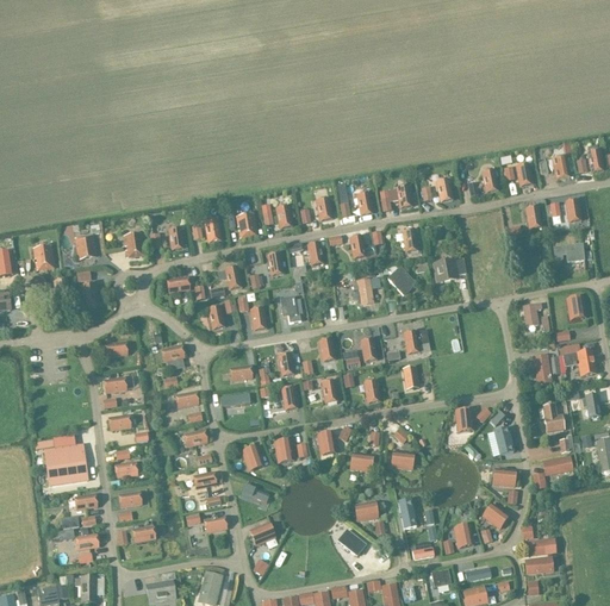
[(591,173),(604,170),(599,150),(587,152),(591,173)]
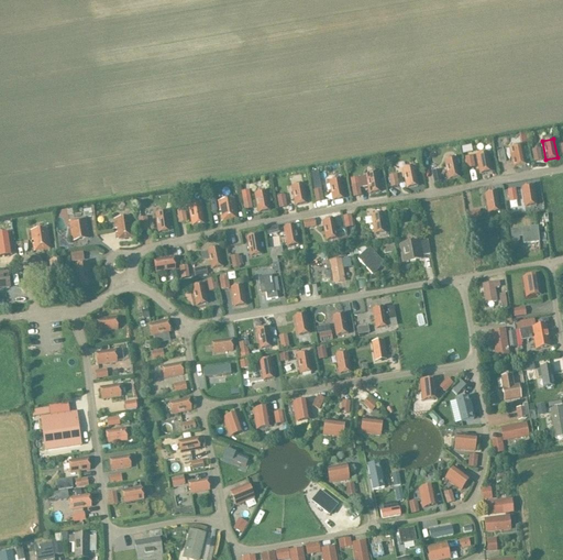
[(514,165),(526,163),(522,145),(510,147),(514,165)]
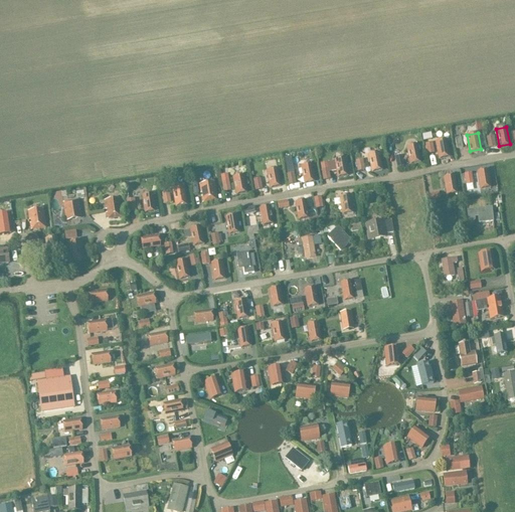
[(435,140),(438,158),(450,155),(447,138),(435,140)]
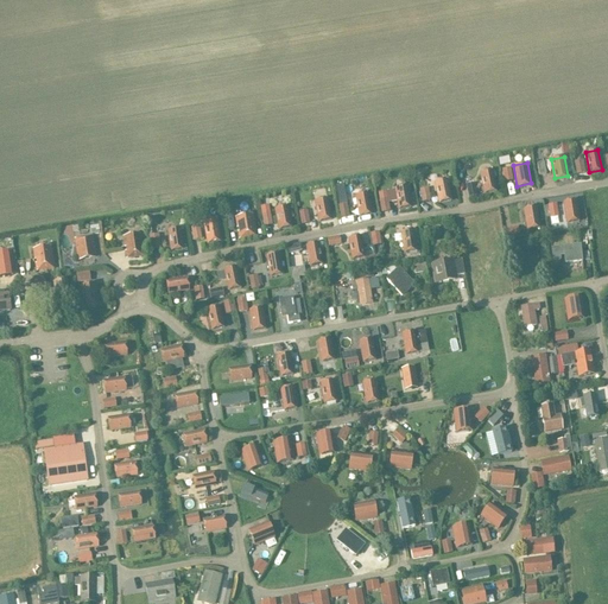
[(512,178),(510,165),(502,167),(504,179),(512,178)]
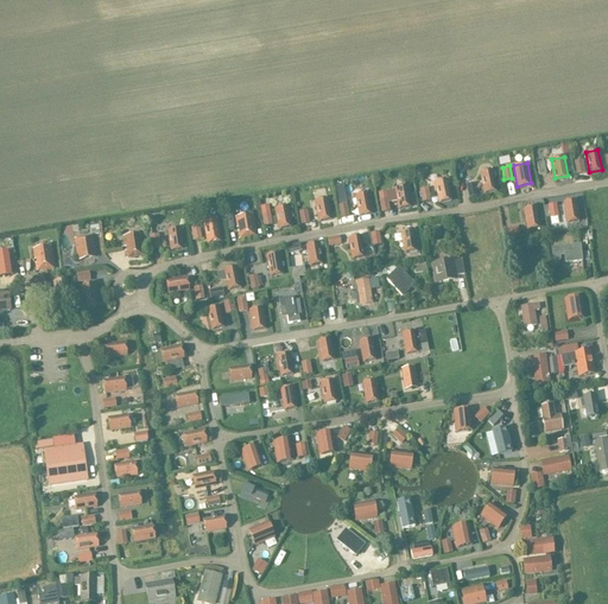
[(485,191),(496,189),(493,170),(480,172),(485,191)]
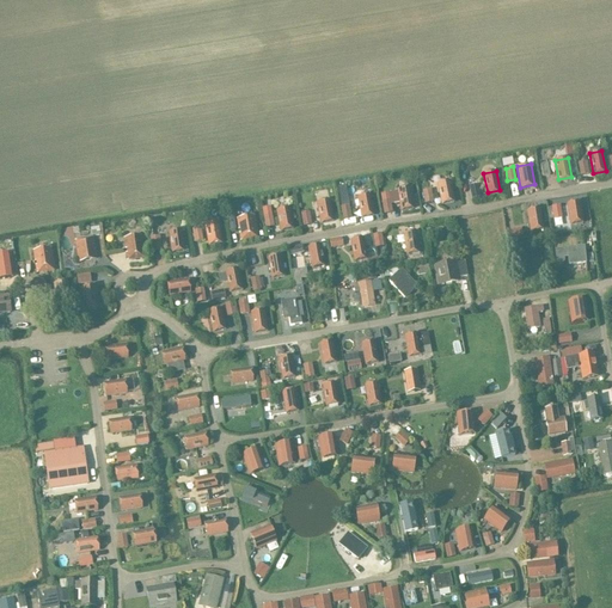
[(441,202),(454,200),(451,179),(438,182),(441,202)]
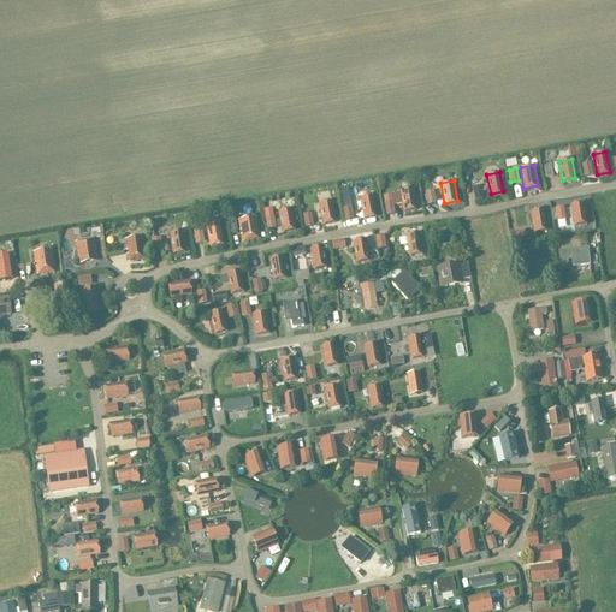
[(403,209),(416,207),(413,188),(401,190),(403,209)]
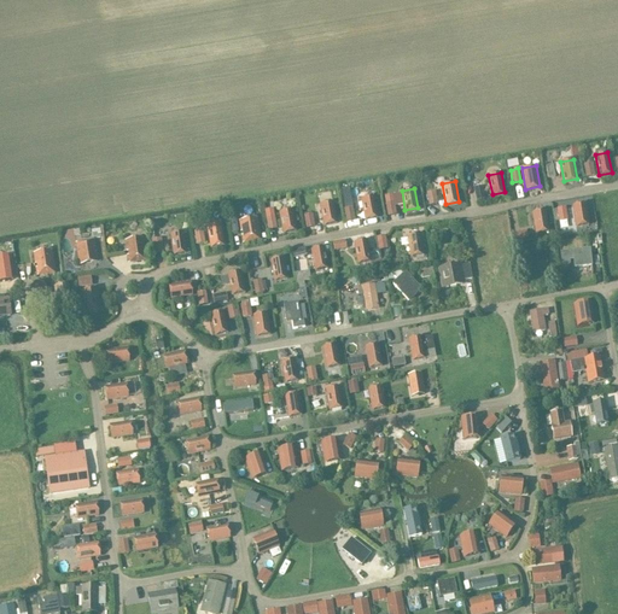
[(392,193),(385,194),(386,202),(389,214),(396,212),(394,200),(392,193)]
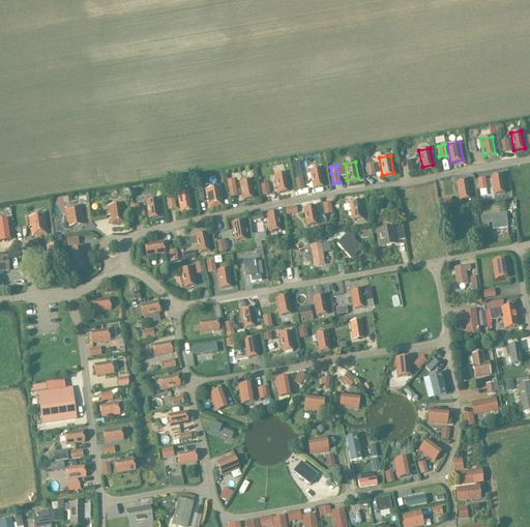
[(314,187),(324,185),(321,168),(310,170),(314,187)]
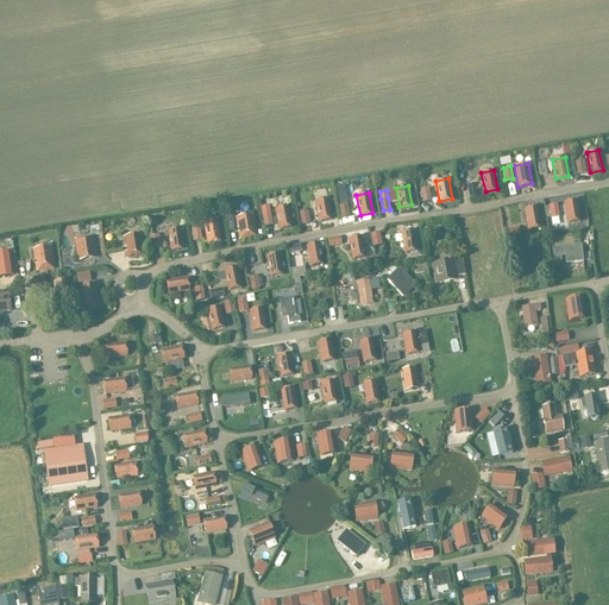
[(319,220),(332,218),(328,197),(315,200),(319,220)]
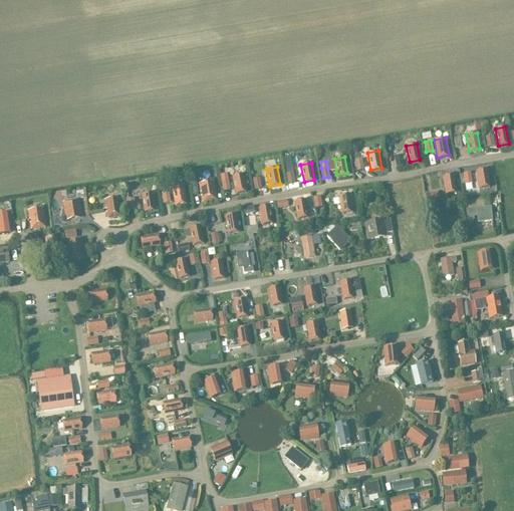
[(479,187),(490,186),(487,169),(476,170),(479,187)]
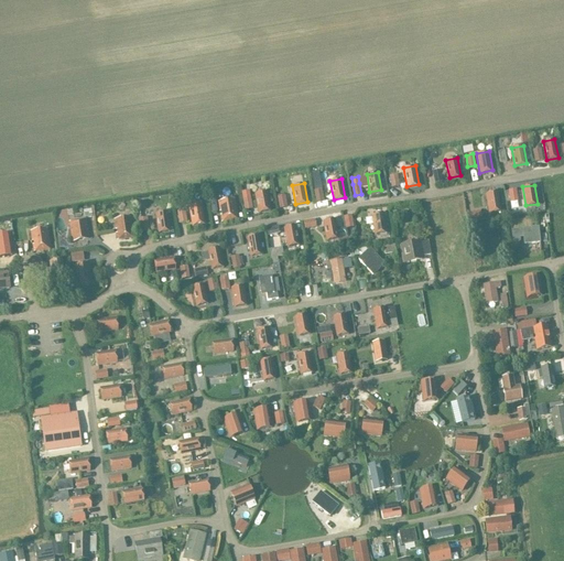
[(259,211),(270,208),(267,191),(256,193),(259,211)]
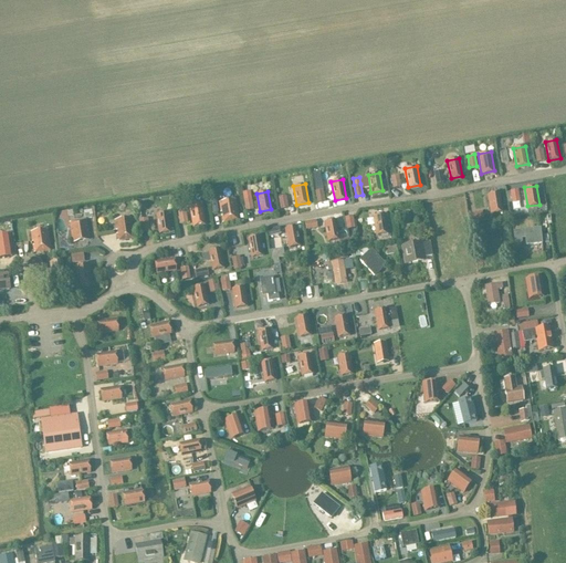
[(491,212),(502,210),(500,191),(488,194),(491,212)]
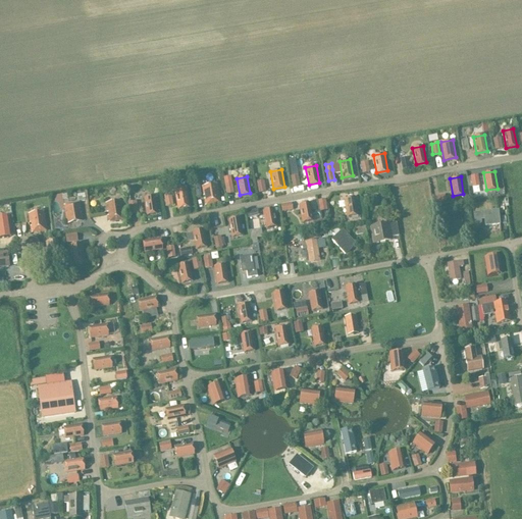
[(205,203),(220,200),(217,183),(202,186),(205,203)]
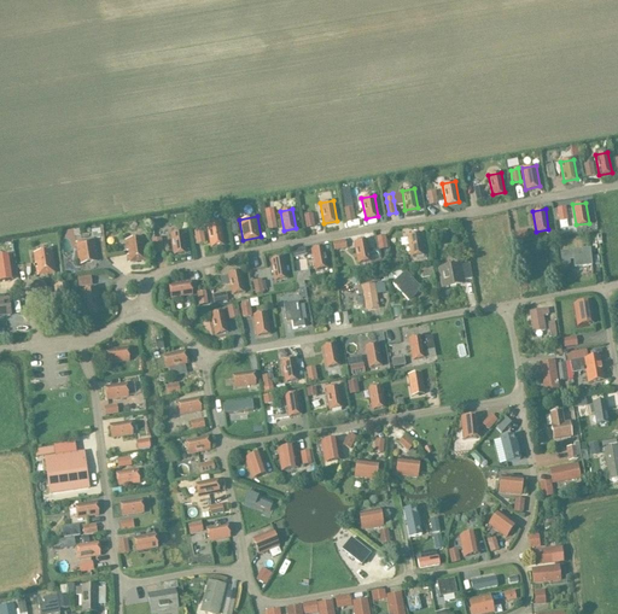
[(211,245),(223,243),(220,223),(208,226),(211,245)]
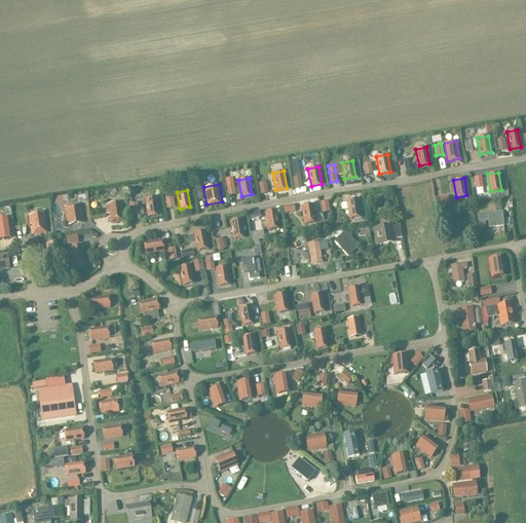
[(148,216),(158,214),(156,196),(145,198),(148,216)]
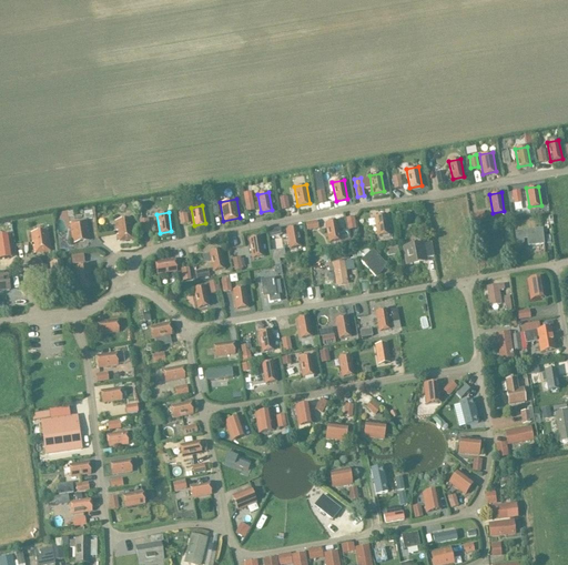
[(377,234),(389,233),(386,214),(375,217),(377,234)]
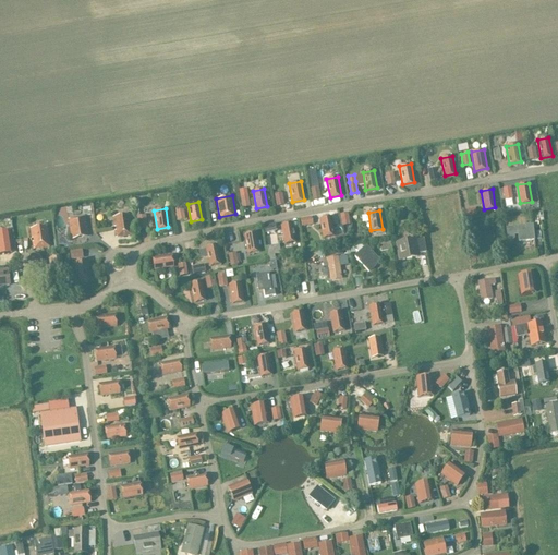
[(343,225),(351,224),(349,213),(341,214),(343,225)]
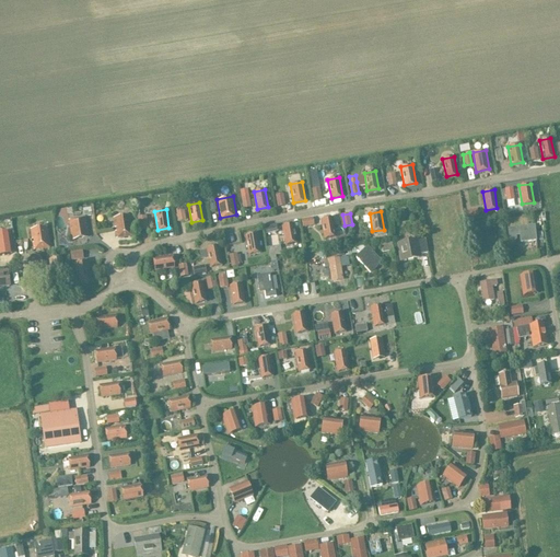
[(130,215),(114,217),(115,225),(117,225),(117,229),(116,229),(116,235),(132,233),(130,215)]
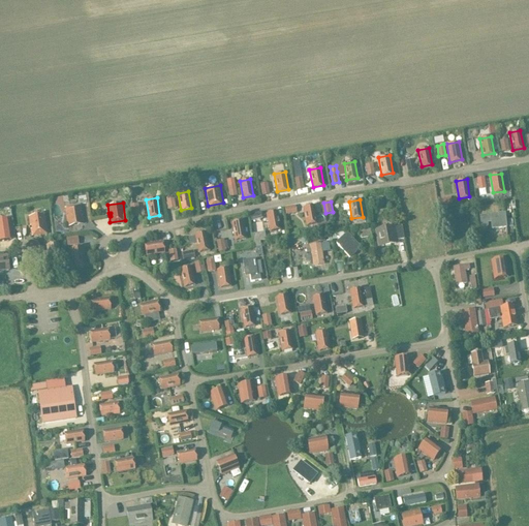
[(68,224),(83,222),(81,205),(65,207),(68,224)]
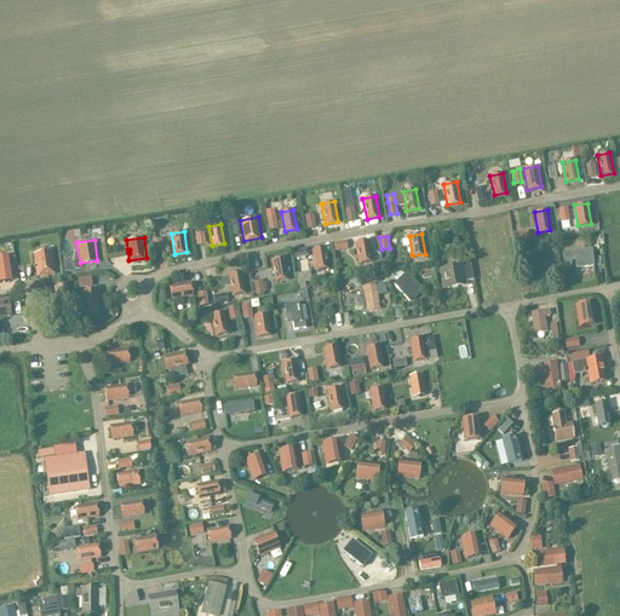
[(336,249),(348,247),(345,240),(333,241),(336,249)]
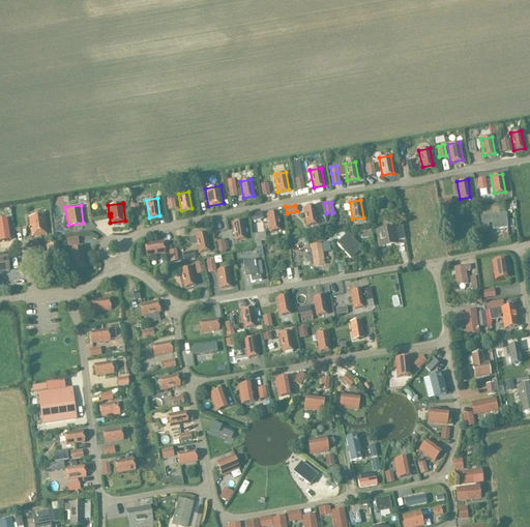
[(307,225),(318,223),(315,205),(303,207),(307,225)]
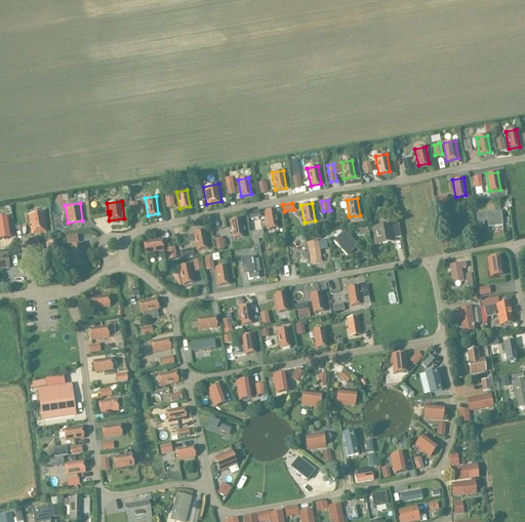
[(258,209),(248,211),(249,217),(259,215),(258,209)]
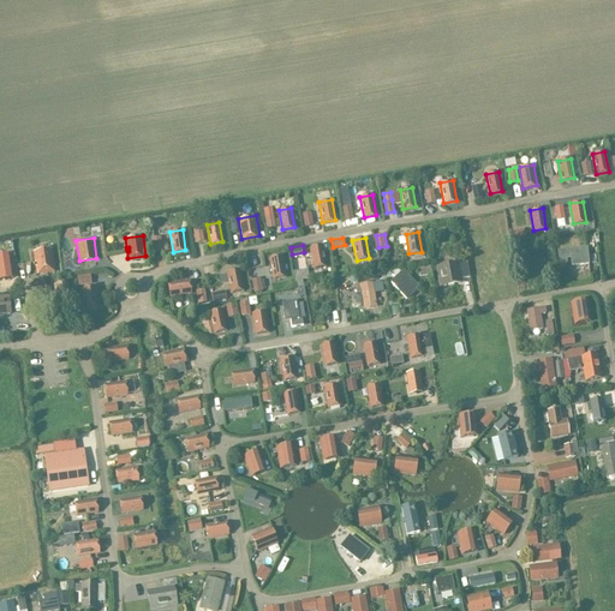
[(314,267),(326,264),(322,245),(310,247),(314,267)]
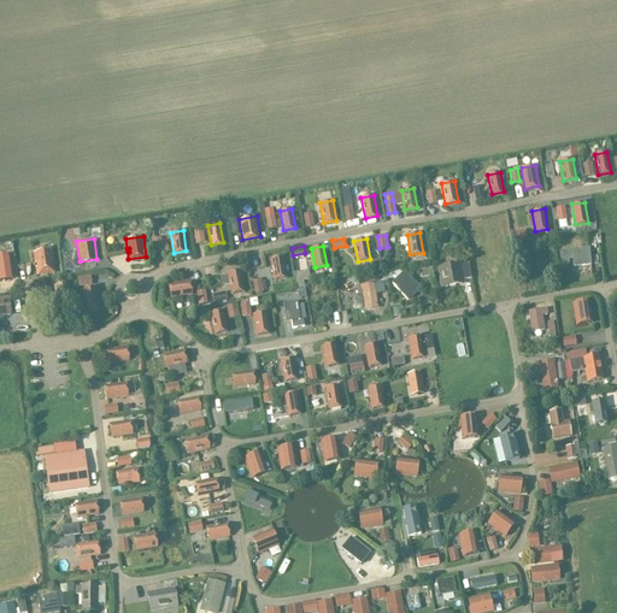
[(588,247),(559,249),(560,263),(568,261),(568,255),(573,254),(574,265),(591,263),(588,247)]
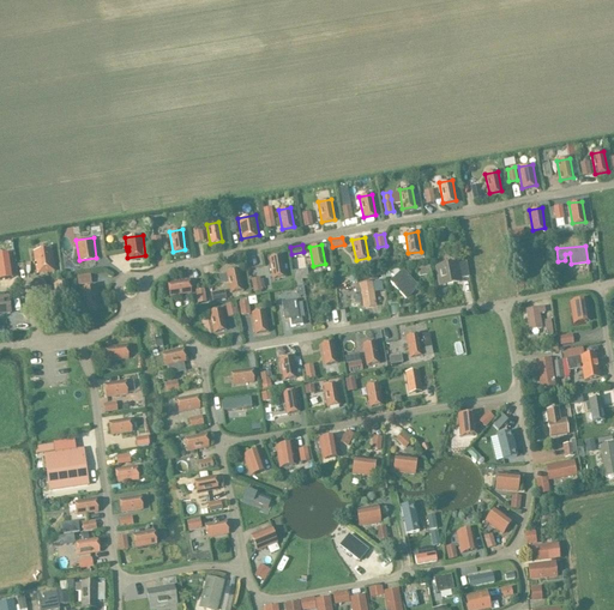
[(38,271),(54,269),(50,248),(35,251),(38,271)]
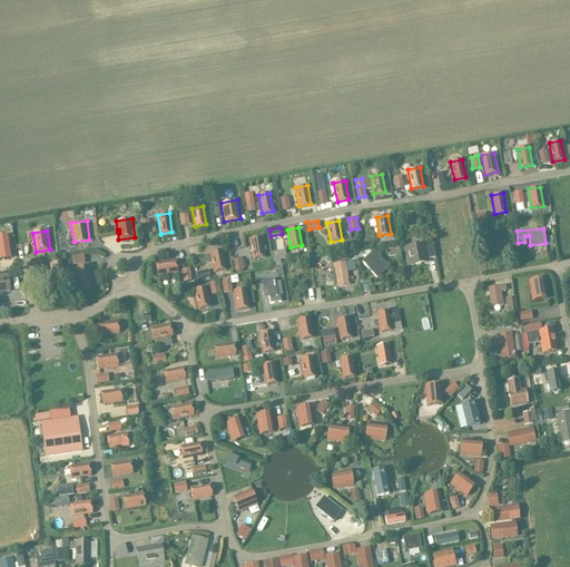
[(489,250),(505,246),(503,235),(488,238),(489,250)]
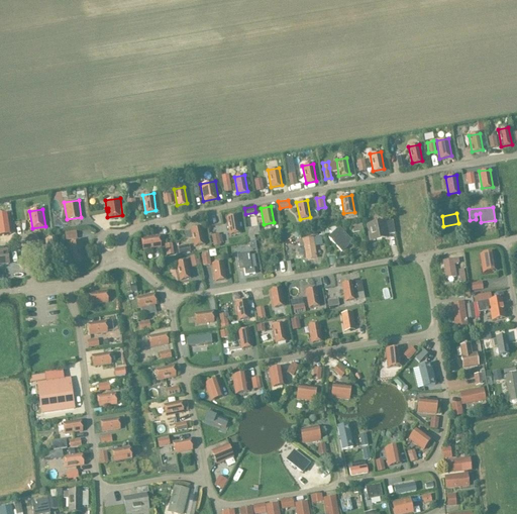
[(229,233),(240,231),(237,214),(227,216),(229,233)]
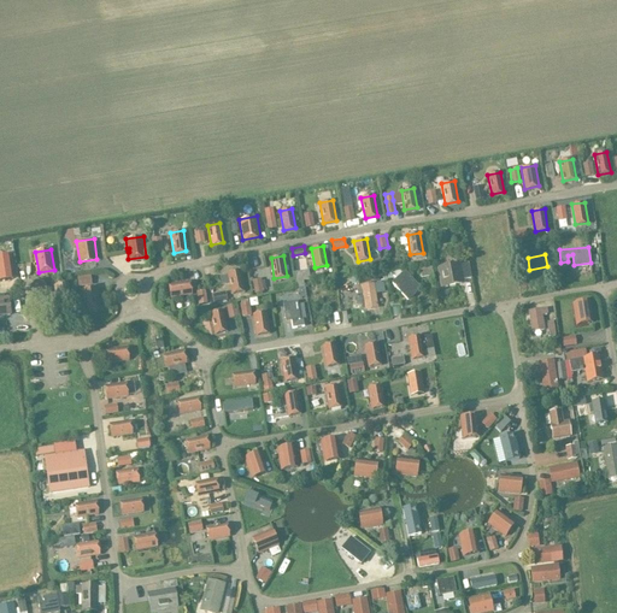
[(483,258),(486,276),(504,273),(501,255),(483,258)]
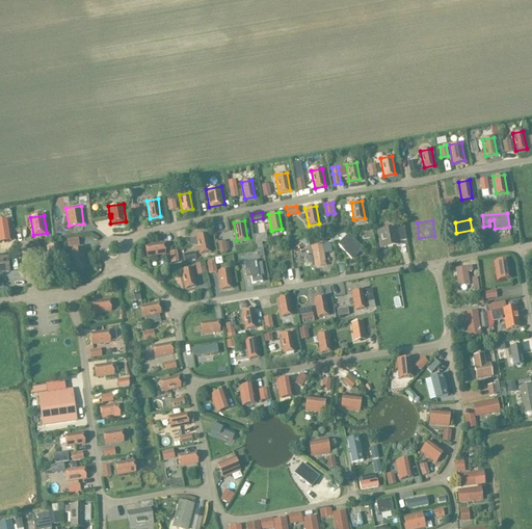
[(404,226),(398,227),(400,239),(406,238),(404,226)]
